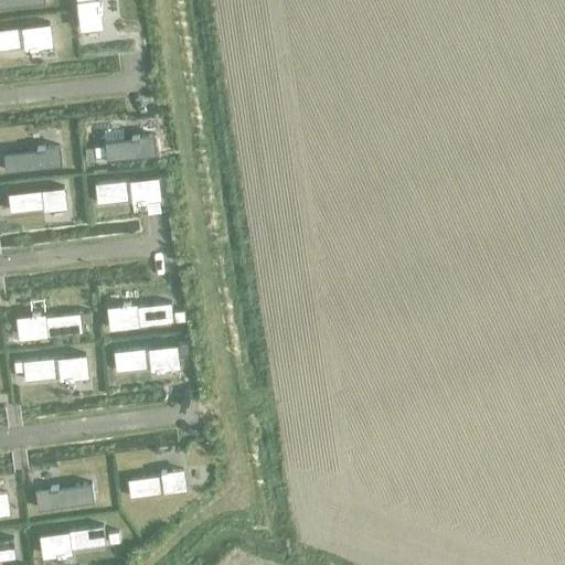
[(75,0),(78,29),(100,25),(98,10),(100,10),(99,1),(97,2),(96,0),(75,0)]
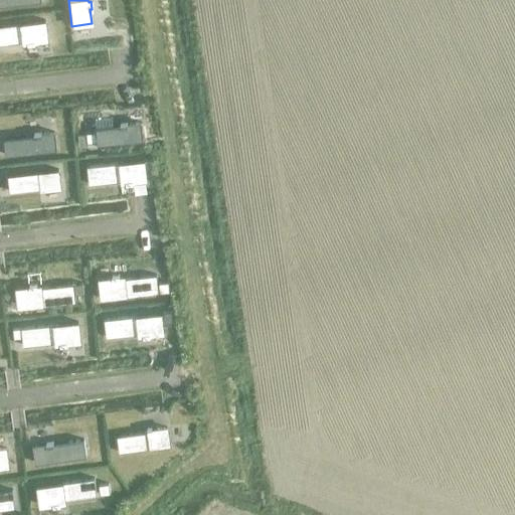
[(43,21),(0,26),(0,44),(22,42),(22,43),(26,43),(27,45),(34,44),(34,42),(46,40),(43,21)]
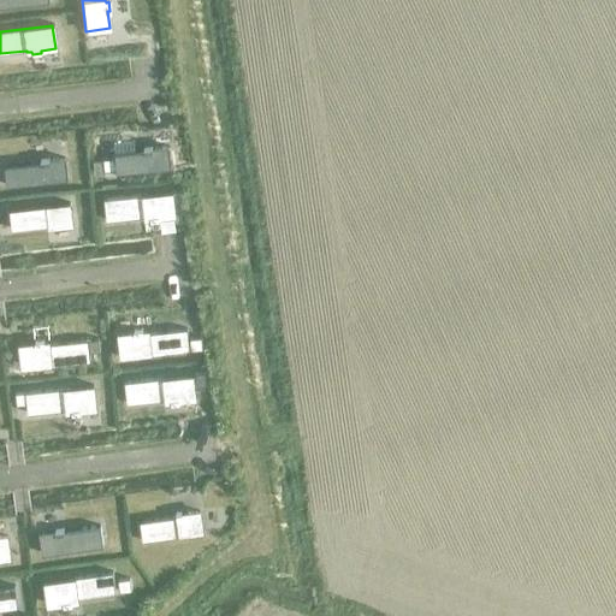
[(114,159),(102,160),(104,172),(116,171),(116,173),(176,167),(173,147),(159,148),(159,147),(149,148),(149,150),(113,154),(114,159)]
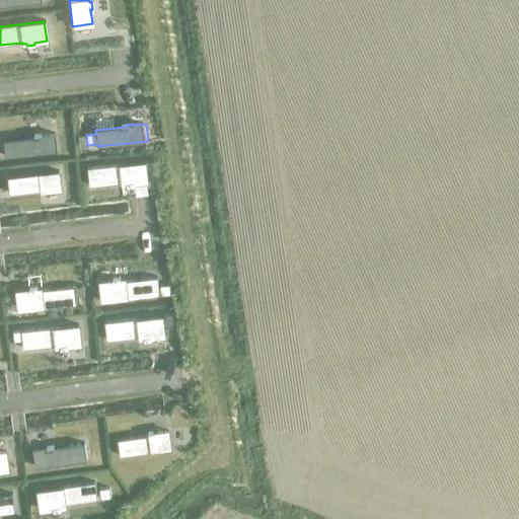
[(33,138),(3,141),(4,157),(55,151),(53,135),(41,136),(41,135),(32,136),(33,138)]
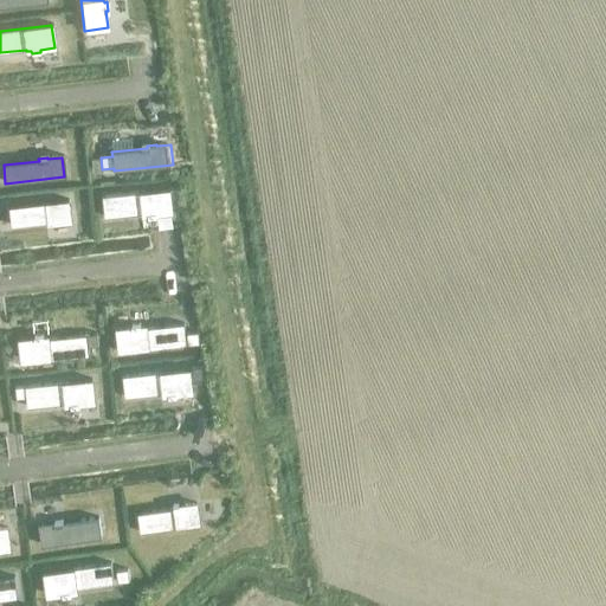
[(178,188),(101,197),(102,208),(103,218),(141,214),(142,216),(147,214),(147,217),(156,217),(155,213),(171,212),(169,201),(179,200),(178,188)]
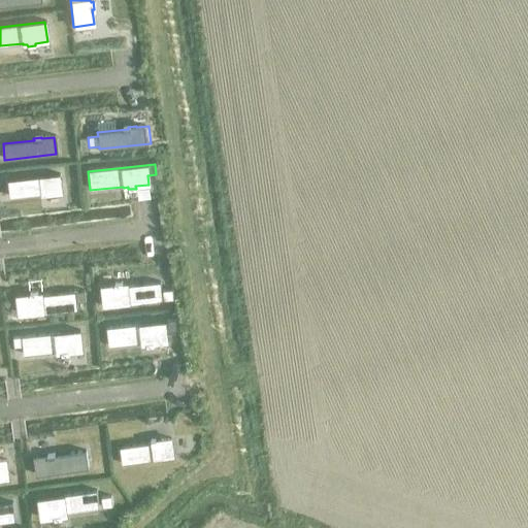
[(58,175),(7,180),(9,197),(40,194),(40,197),(47,196),(47,194),(60,193),(58,175)]
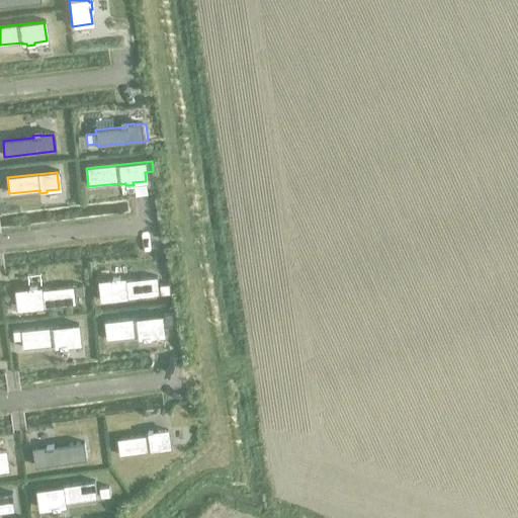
[(111,280),(99,282),(101,301),(158,295),(156,277),(123,280),(123,279),(118,280),(118,278),(111,278),(111,280)]
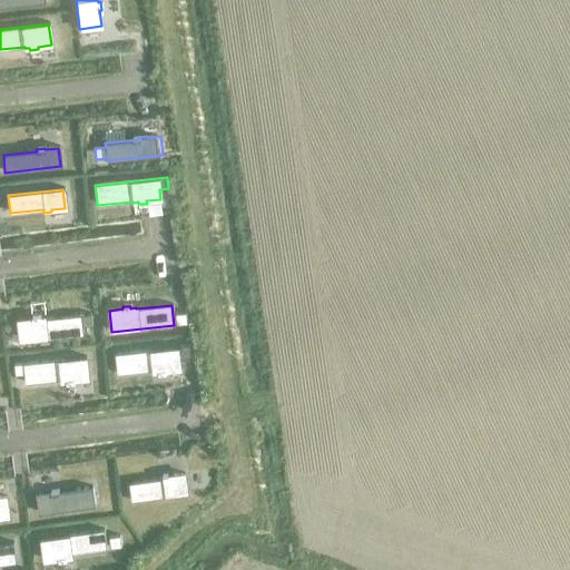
[(186,313),(175,314),(176,325),(187,324),(186,313)]
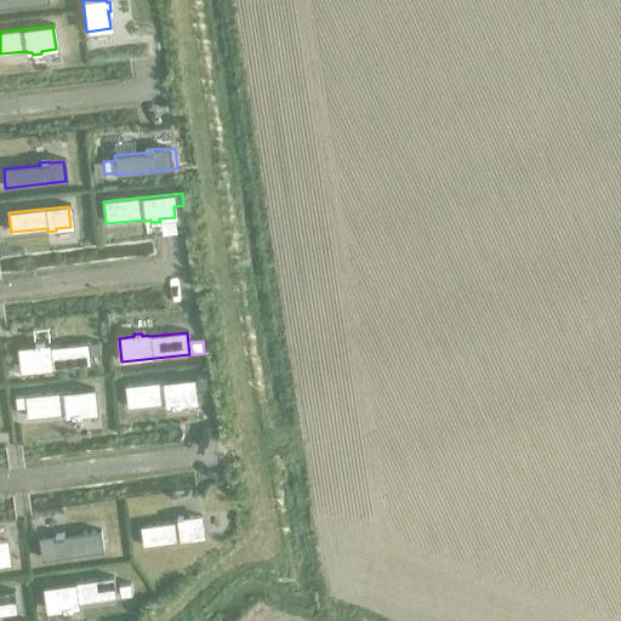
[(35,348),(20,349),(22,372),(90,365),(90,355),(100,354),(98,342),(49,347),(49,346),(44,347),(43,345),(34,345),(35,348)]
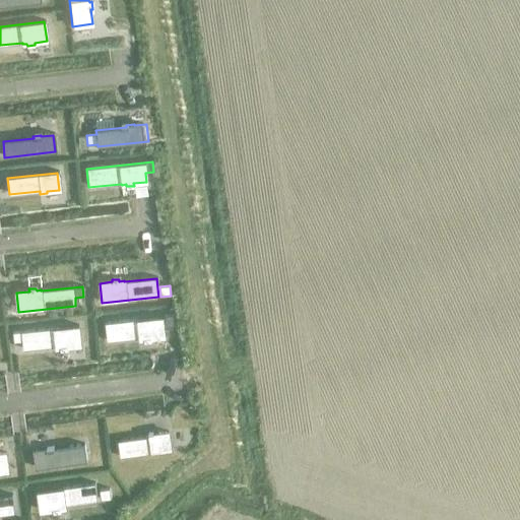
[(173,316),(163,317),(164,327),(174,326),(173,316)]
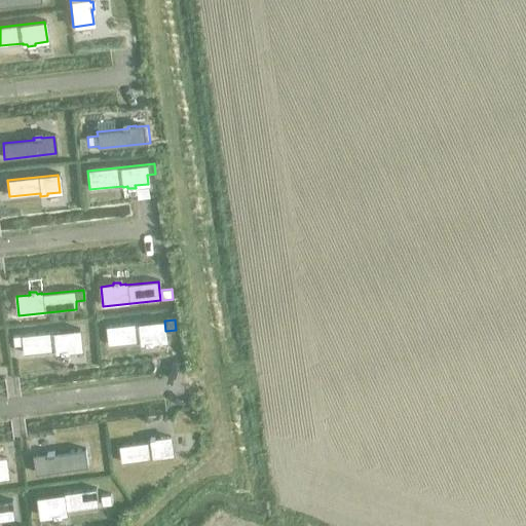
[(164,321),(106,327),(108,345),(141,341),(141,343),(146,342),(146,344),(154,343),(153,341),(166,340),(165,331),(164,321)]
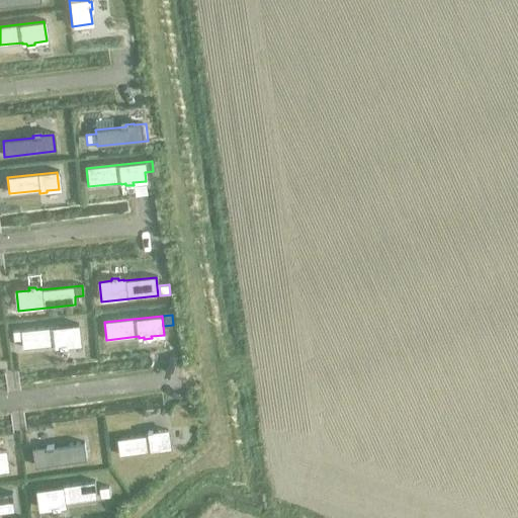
[(78,324),(13,331),(14,341),(21,340),(22,348),(55,345),(56,346),(60,346),(60,348),(68,347),(67,345),(80,344),(78,324)]
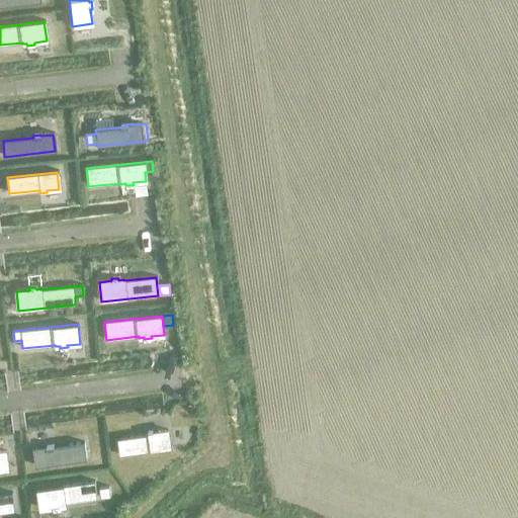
[(148,435),(116,439),(119,455),(170,448),(168,431),(154,433),(154,432),(148,433),(148,435)]
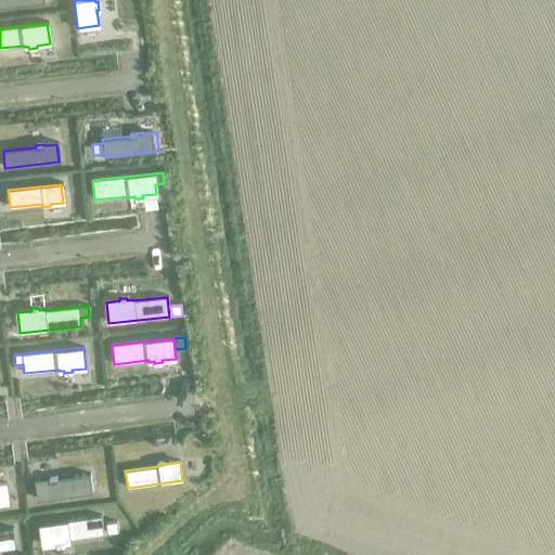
[(48,480),(36,481),(38,500),(92,492),(89,475),(57,479),(56,477),(48,478),(48,480)]
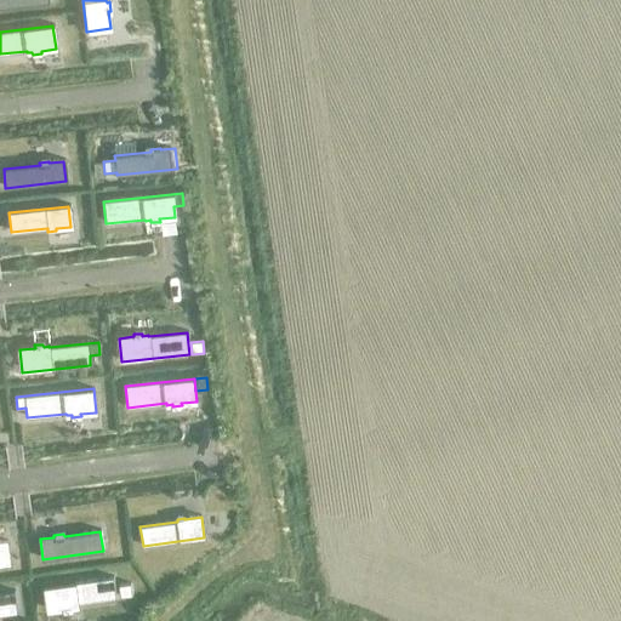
[(113,577),(44,587),(47,610),(63,608),(63,610),(72,609),(72,607),(77,607),(77,604),(115,599),(113,577)]
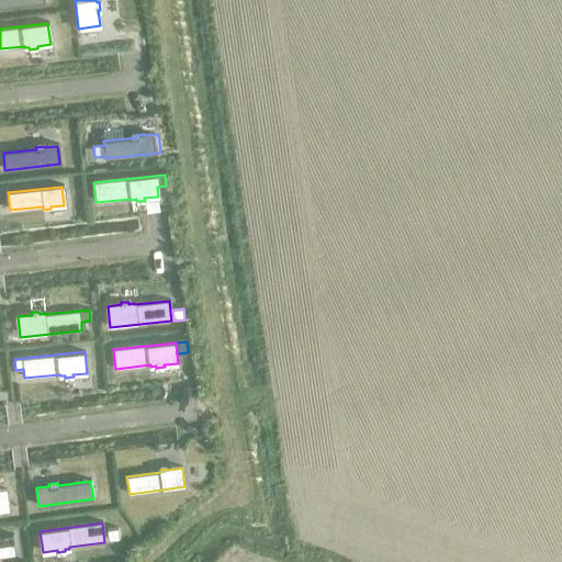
[(117,528),(107,529),(109,540),(119,539),(117,528)]
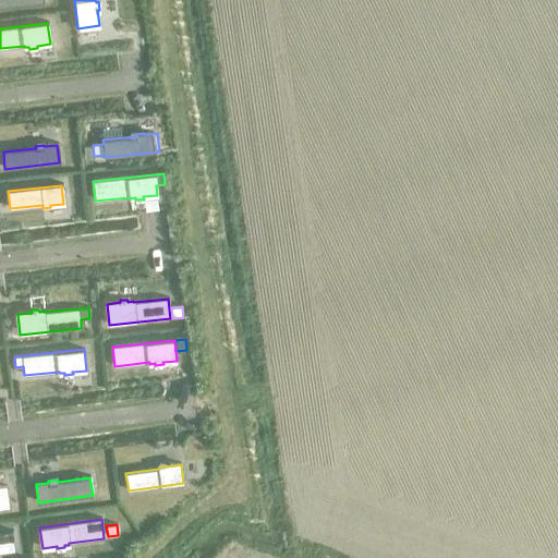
[(12,532),(0,533),(0,553),(14,552),(12,532)]
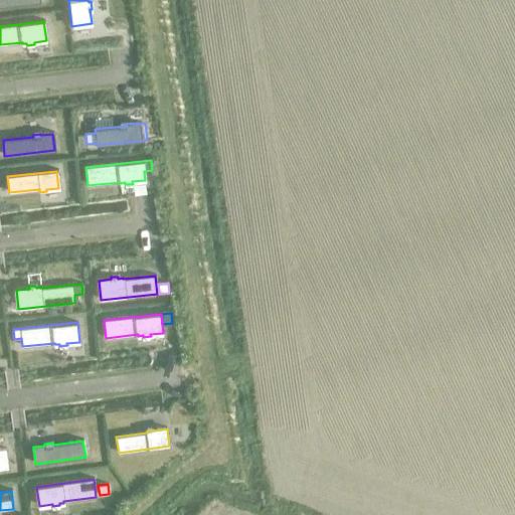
All buildings are outlined.
